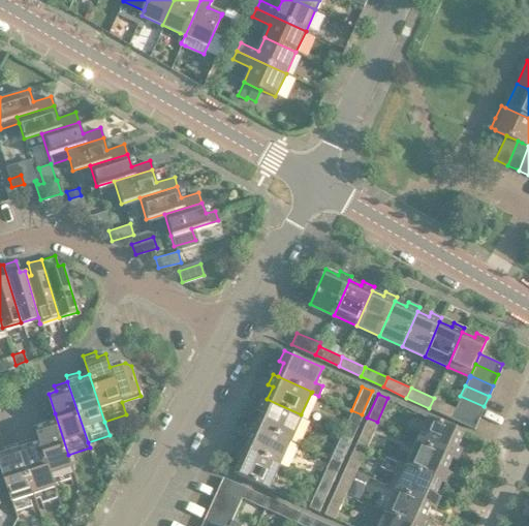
[(479,418),(484,406),(460,396),(456,407),(479,418)]
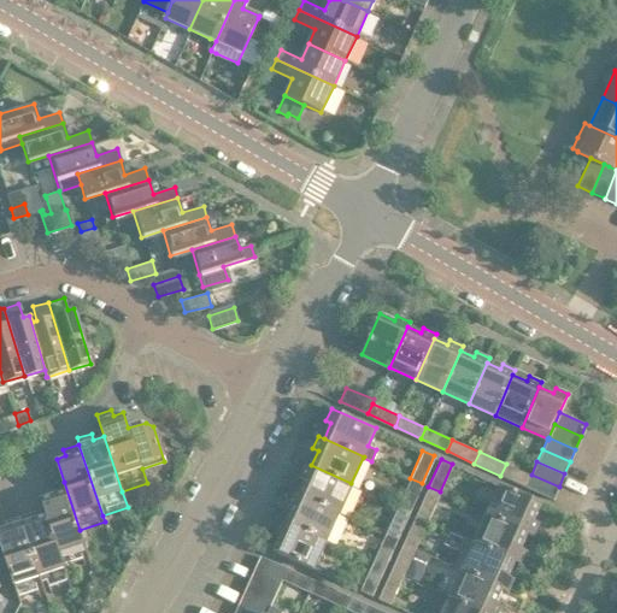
[(299,493),(339,511),(351,483),(311,465),(306,463),(300,476),(305,478),(299,493)]
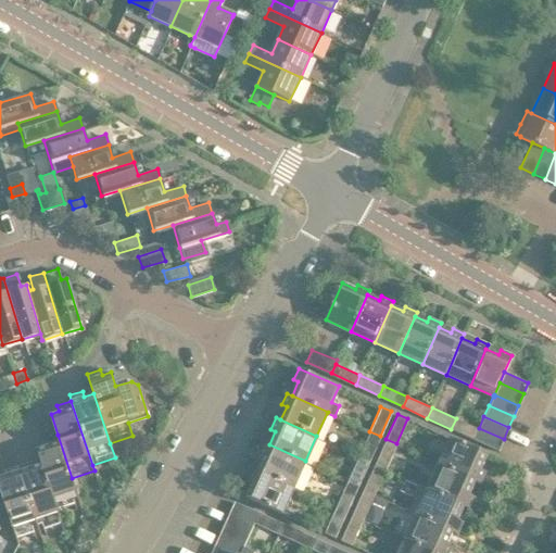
[(478,428),(456,418),(451,429),(474,440),(478,428)]
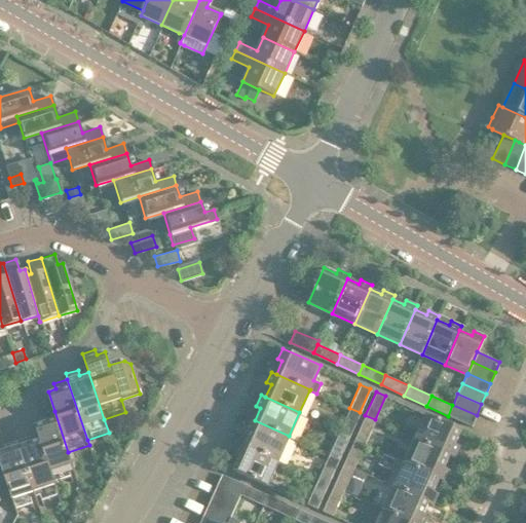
[(453,405),(452,405),(448,416),(472,426),(477,415),(453,405)]
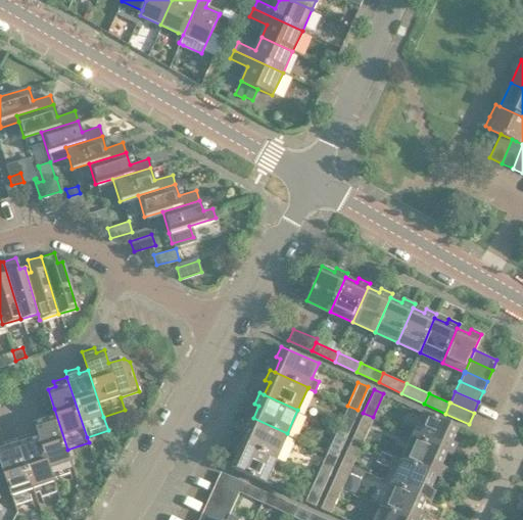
[(347,406),(337,429),(346,433),(358,410),(347,406)]
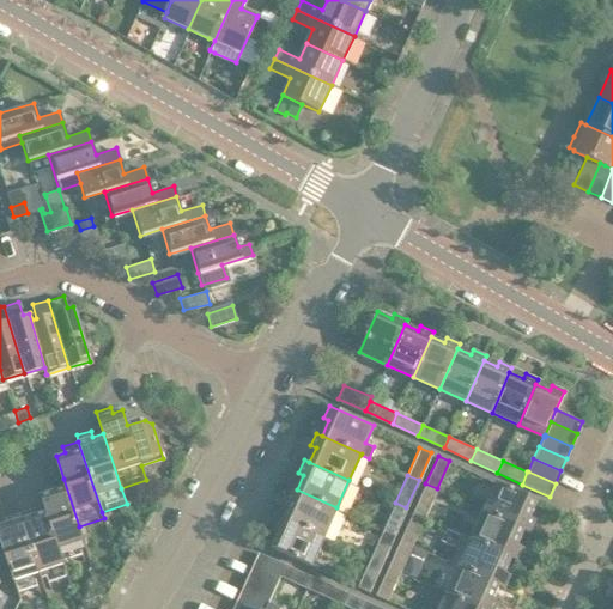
[(89,558),(79,527),(64,479),(47,483),(49,491),(41,493),(47,510),(65,565),(89,558)]
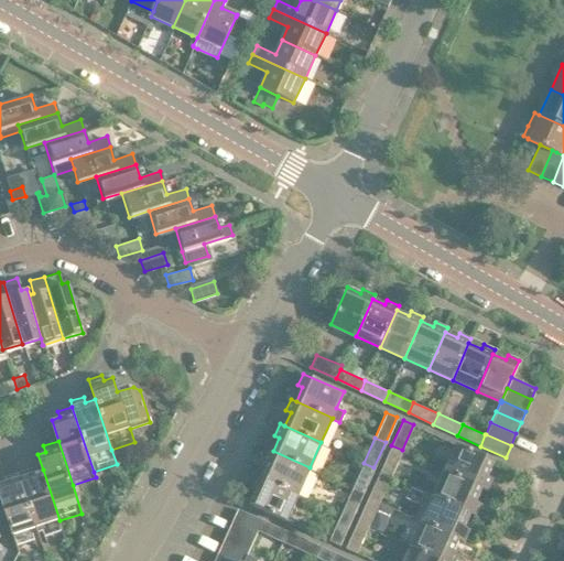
[(444,470),(480,486),(486,488),(490,477),(486,475),(492,460),(455,443),(444,470)]
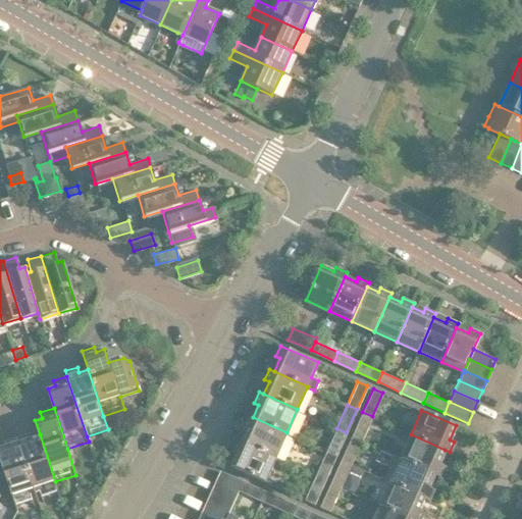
[(361,439),(372,416),(362,412),(352,435),(361,439)]
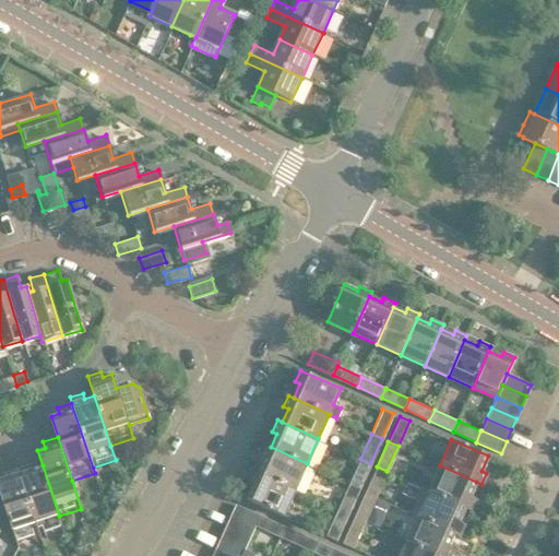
[(265,459),(259,472),(296,488),(307,463),(271,447),(265,445),(261,457),(265,459)]
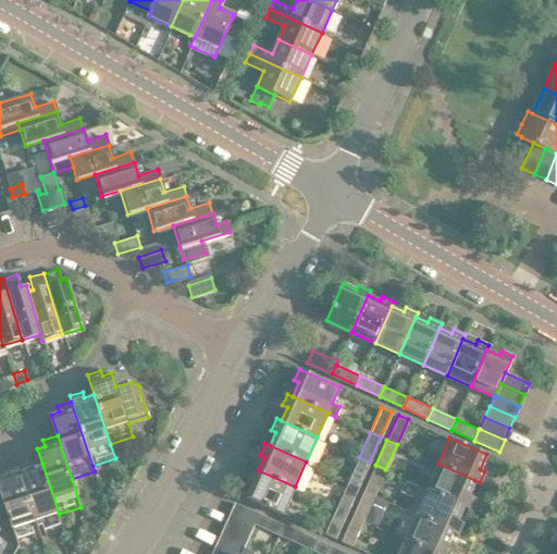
[(358,487),(369,462),(359,457),(347,482),(358,487)]
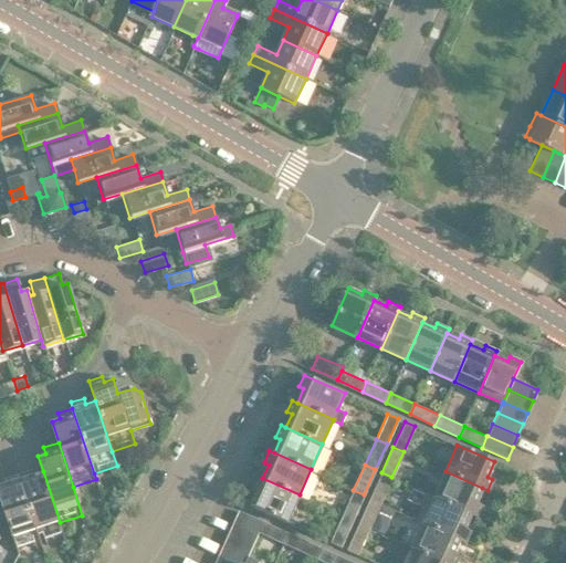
[(64,537),(60,522),(43,471),(32,475),(30,468),(17,472),(40,544),(64,537)]
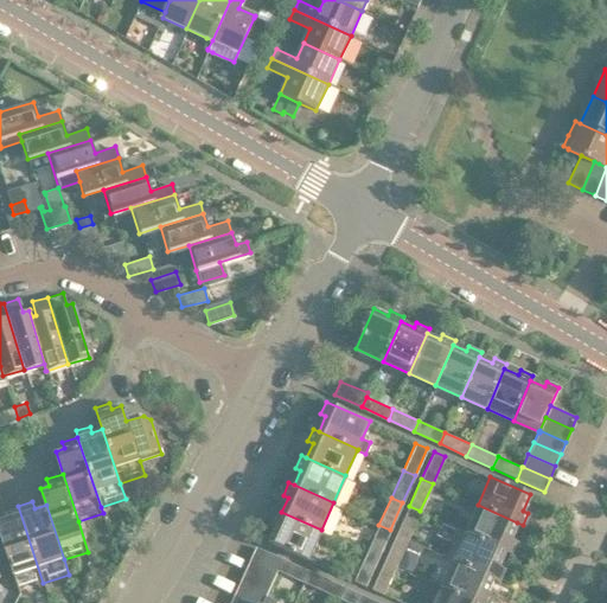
[(466,533),(505,550),(510,552),(516,540),(511,538),(517,523),(478,505),(466,533)]
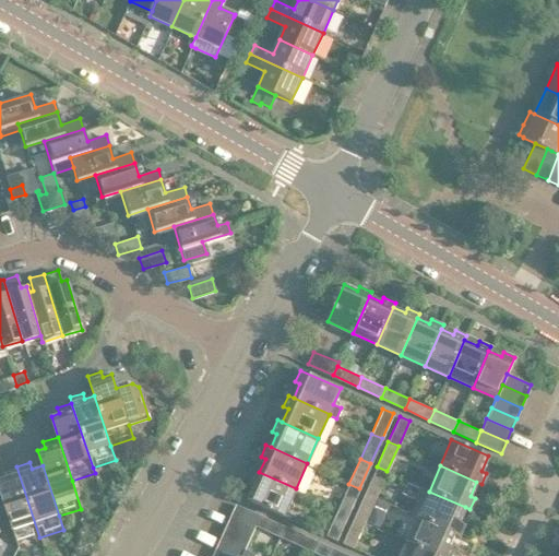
[(0,495),(16,545),(39,537),(16,466),(2,471),(4,477),(0,478),(0,495)]
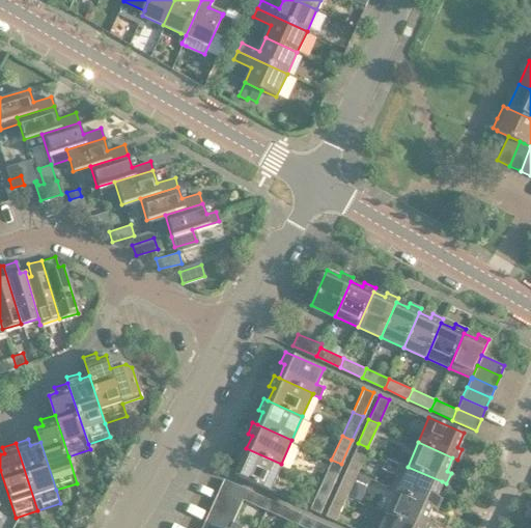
[(358,443),(346,467),(357,471),(367,447),(358,443)]
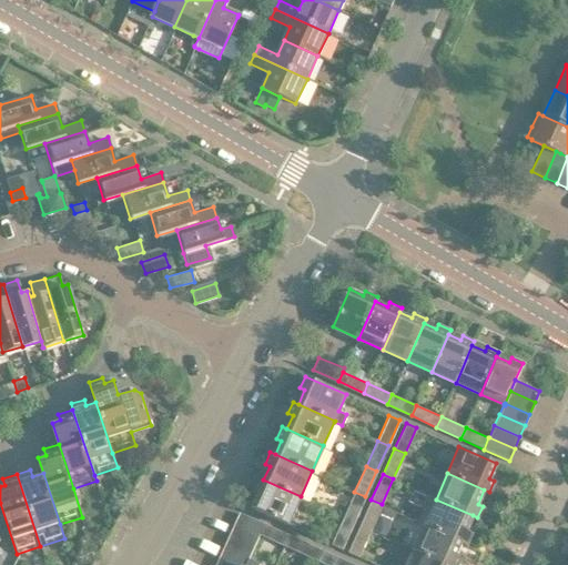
[(301,496),(263,480),(259,477),(253,488),(259,491),(252,505),(288,523),(301,496)]
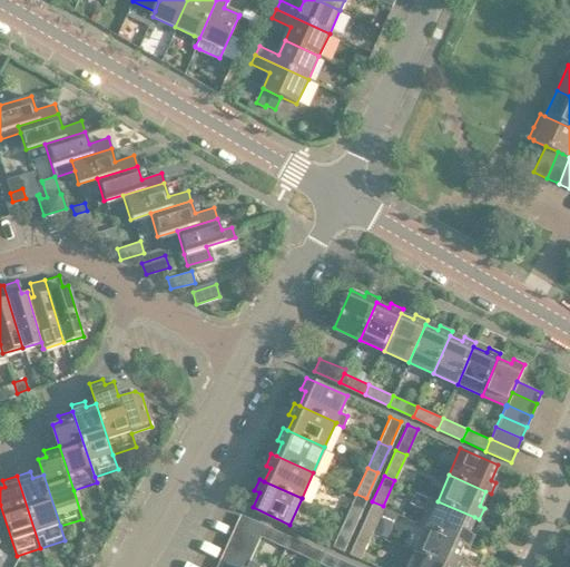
[(355,494),(344,518),(355,524),(366,498),(355,494)]
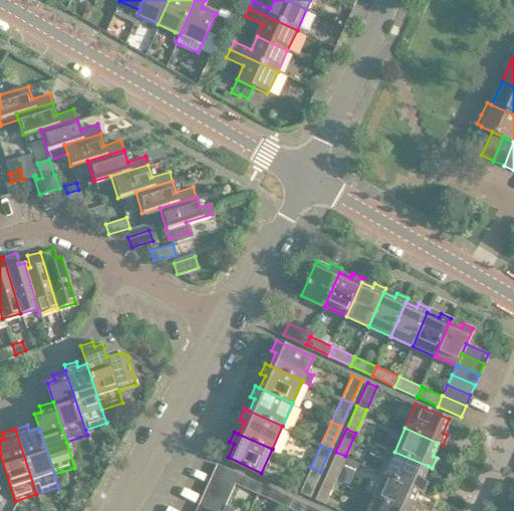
[(384,475),(418,489),(422,491),(427,480),(422,479),(428,466),(395,452),(387,448),(381,458),(382,462),(389,465),(384,475)]
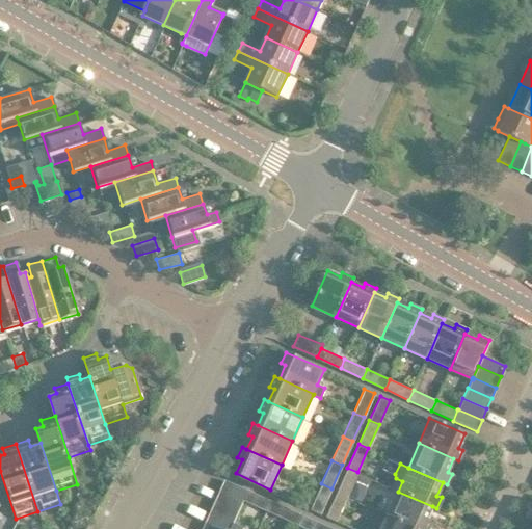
[(347,468),(337,491),(347,496),(357,472),(347,468)]
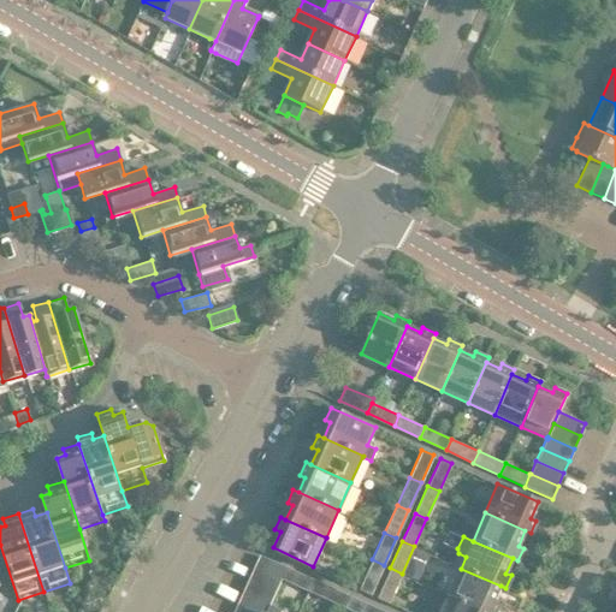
[(279,580),(279,578),(285,566),(259,554),(253,568),(279,580)]
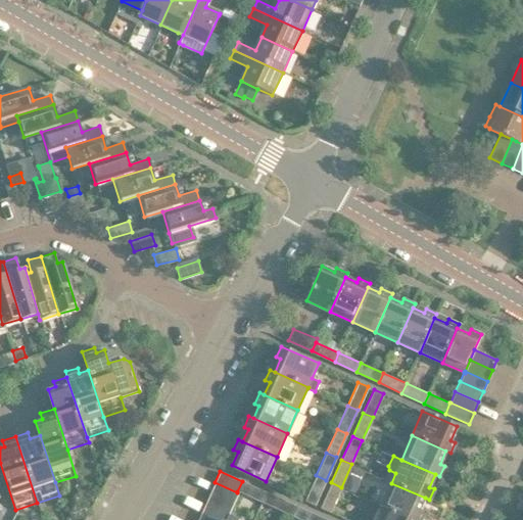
[(304,501),(315,505),(326,480),(316,475),(304,501)]
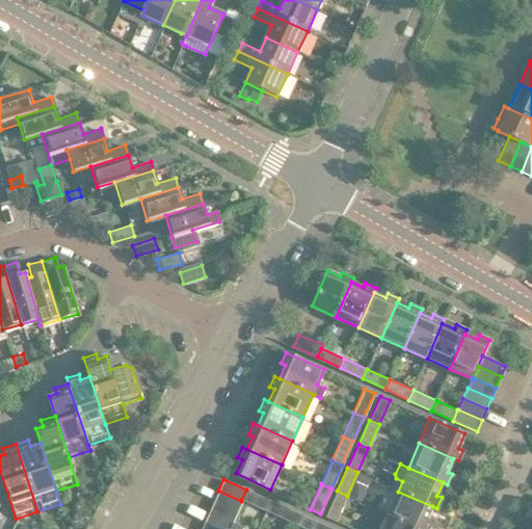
[(241,500),(262,509),(267,499),(246,490),(241,500)]
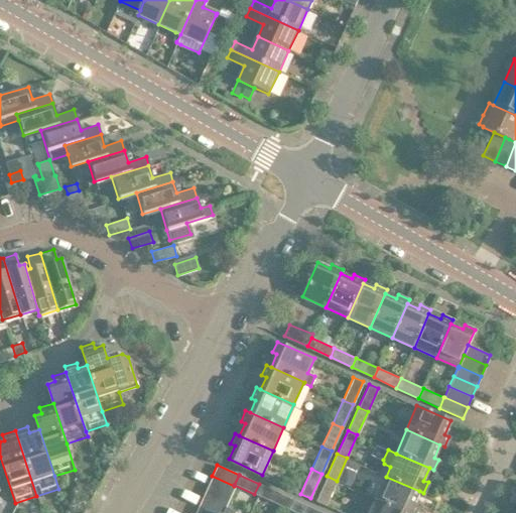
[(212,476),(208,486),(229,496),(234,486),(212,476)]
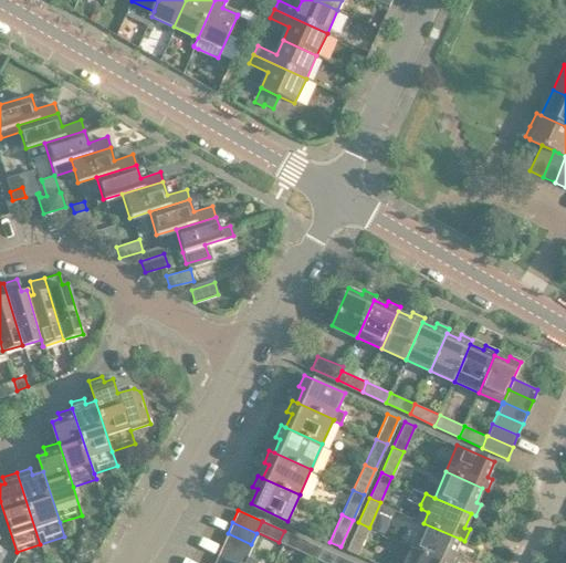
[(369,528),(358,522),(346,550),(357,554),(369,528)]
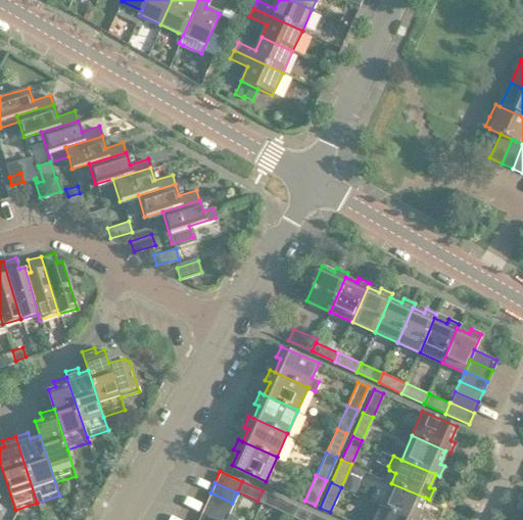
[(425,498),(391,483),(380,506),(411,519),(420,519),(424,512),(419,510),(425,498)]
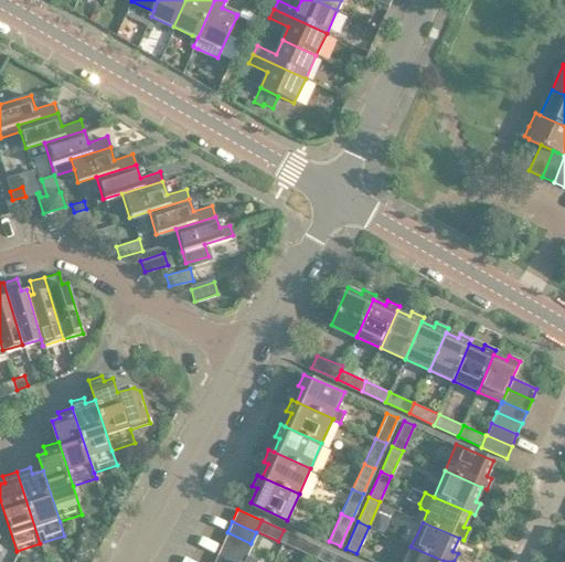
[(278,541),(304,552),(308,541),(284,530),(278,541)]
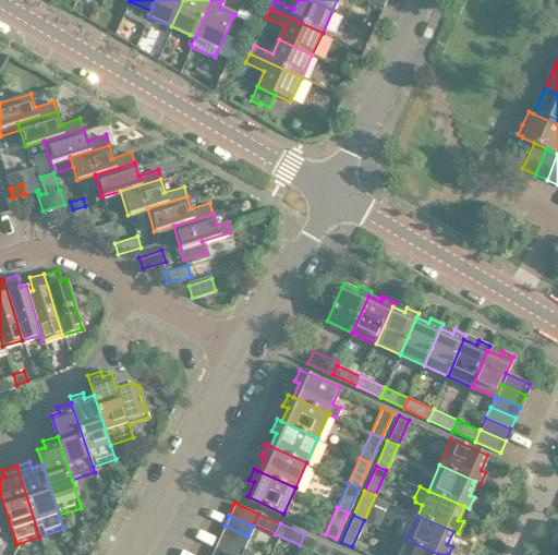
[(225,526),(219,537),(243,547),(247,537),(225,526)]
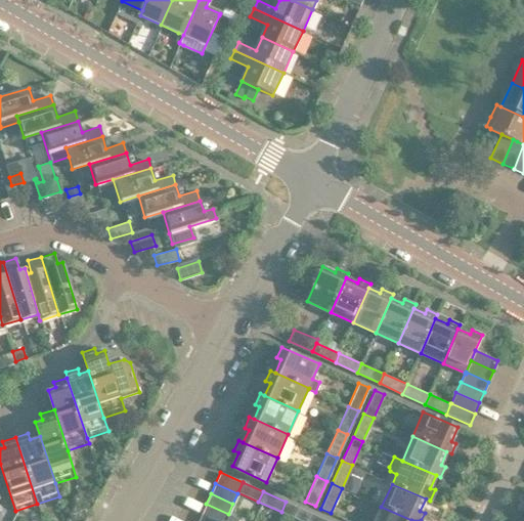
[(281,512),(302,520),(304,520),(308,512),(286,502),(281,512)]
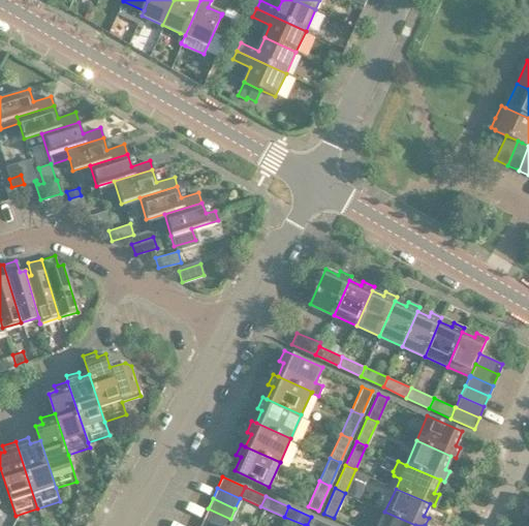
[(364,525),(415,525),(384,512),(373,506),(364,525)]
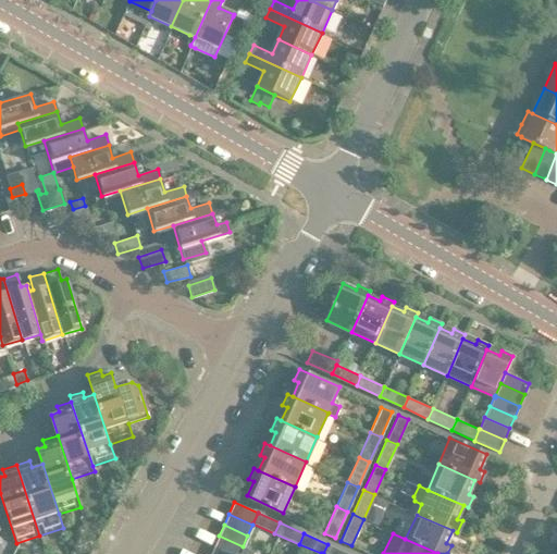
[(238,553),(243,546),(219,536),(213,548),(227,553),(238,553)]
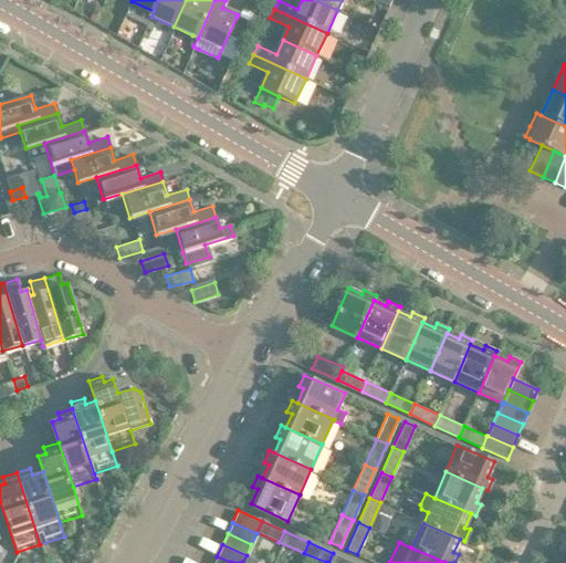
[(328,562),(355,562),(333,553),(328,562)]
